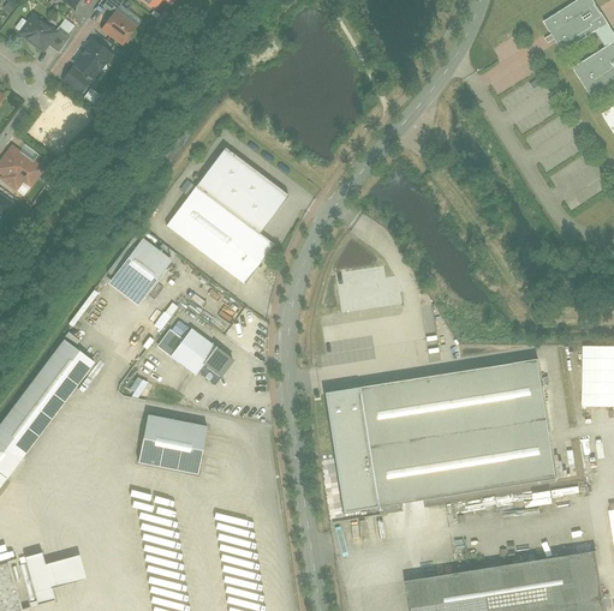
[(114,0),(99,22),(120,39),(141,12),(124,0),(114,0)]
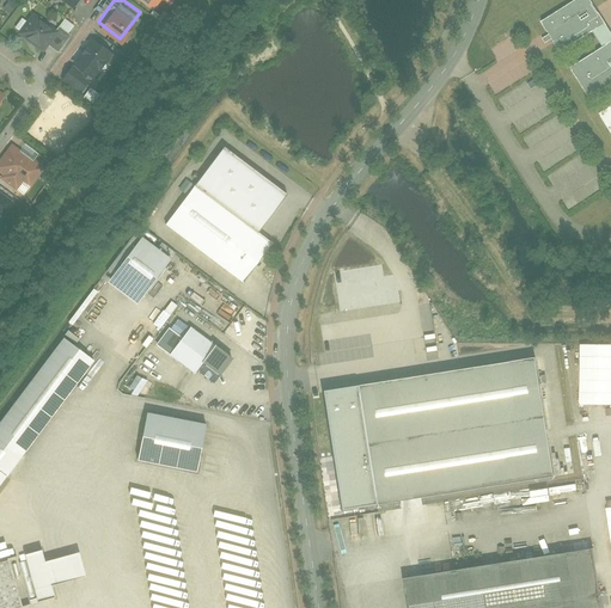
[(610,26),(593,0),(572,0),(542,19),(562,50),(594,30),(603,44),(570,65),(591,94),(610,81),(610,104),(600,111),(610,126),(610,26)]
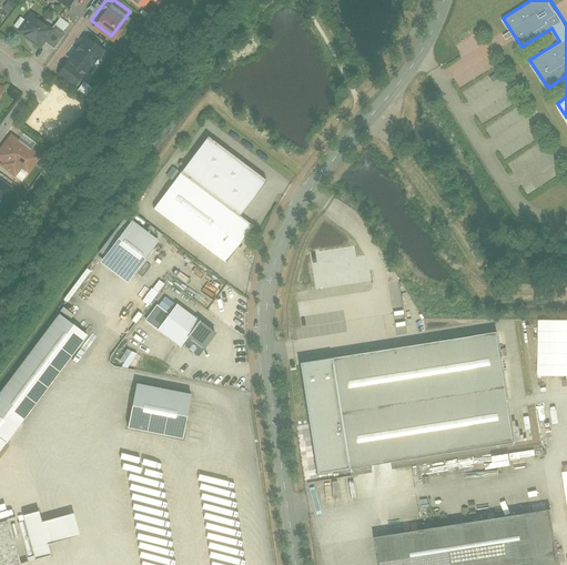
[(29,1),(12,23),(38,42),(43,34),(51,41),(63,24),(51,14),(50,17),(29,1)]
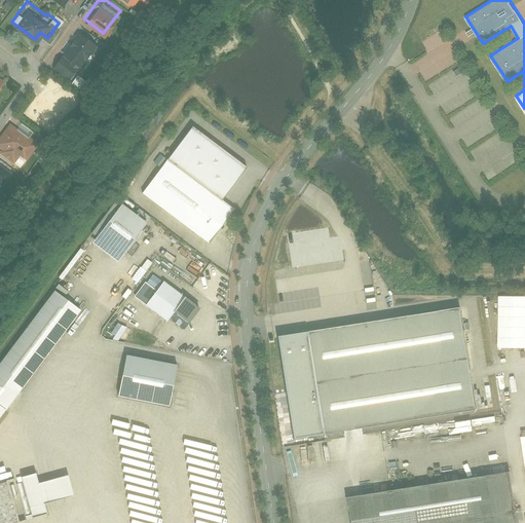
[(98,34),(81,22),(77,27),(60,50),(57,48),(49,58),(69,72),(80,58),(84,61),(91,50),(87,47),(98,34)]
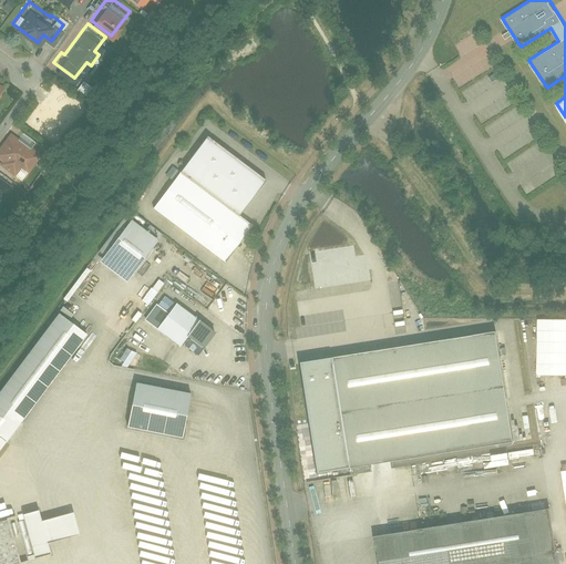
[(84,80),(79,86),(92,98),(98,91),(84,80)]
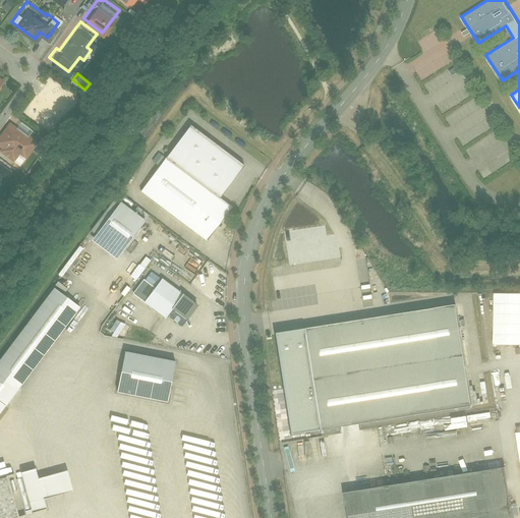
[(19,117),(11,111),(0,125),(0,136),(2,138),(0,140),(0,142),(14,154),(19,148),(26,153),(39,136),(43,139),(48,132),(22,113),(19,117)]
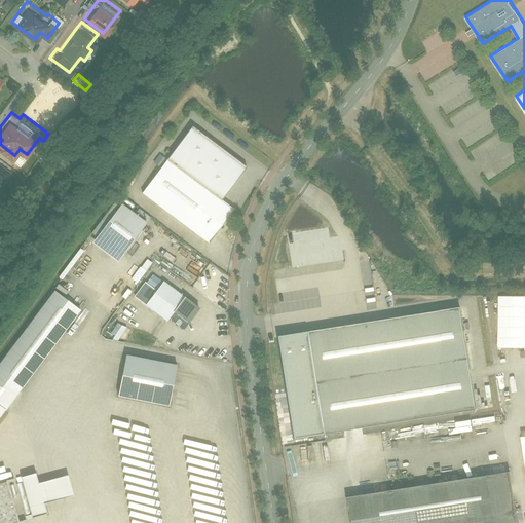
[(192,126),(144,193),(209,239),(232,207),(224,199),(248,166),(192,126)]
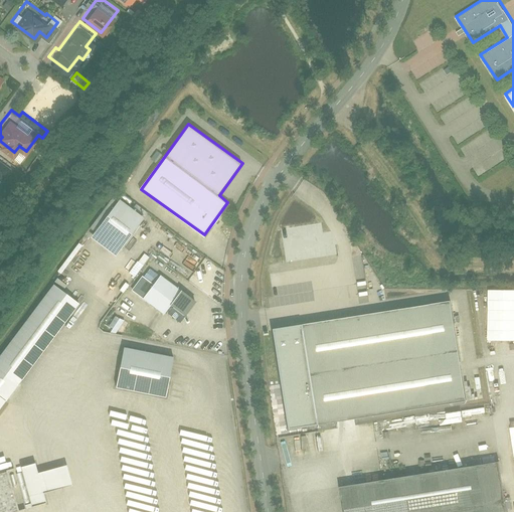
[(14,161),(0,150),(0,171),(4,174),(14,161)]
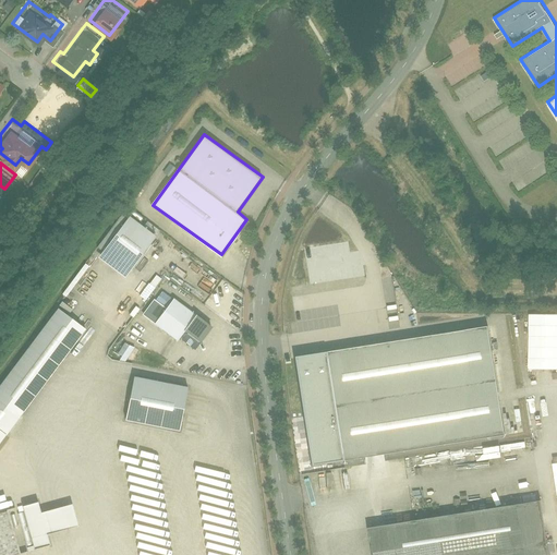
[(156,234),(129,215),(98,256),(125,276),(156,234)]
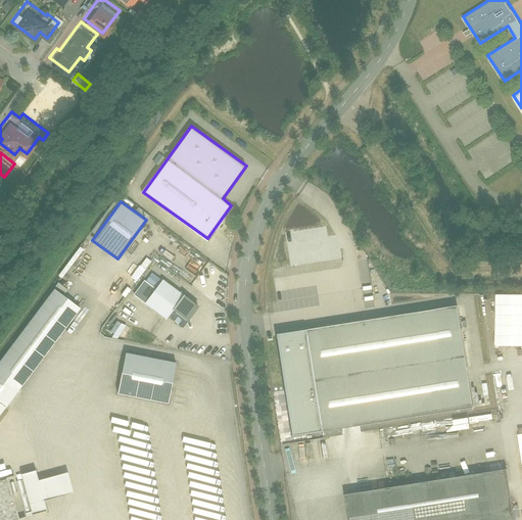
[(162,277),(144,301),(167,318),(175,306),(186,315),(196,301),(162,277)]
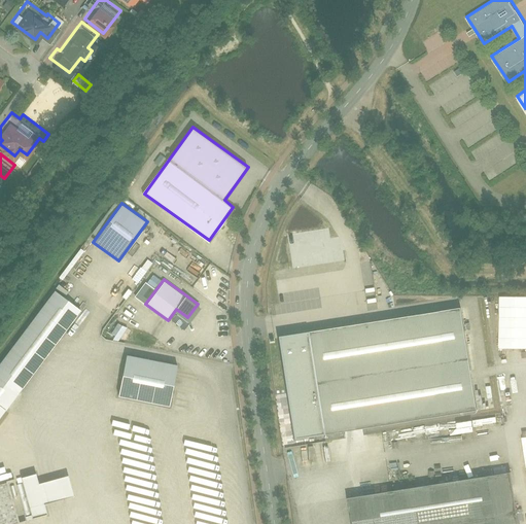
[(0,361),(0,416),(80,309),(55,289),(0,361)]
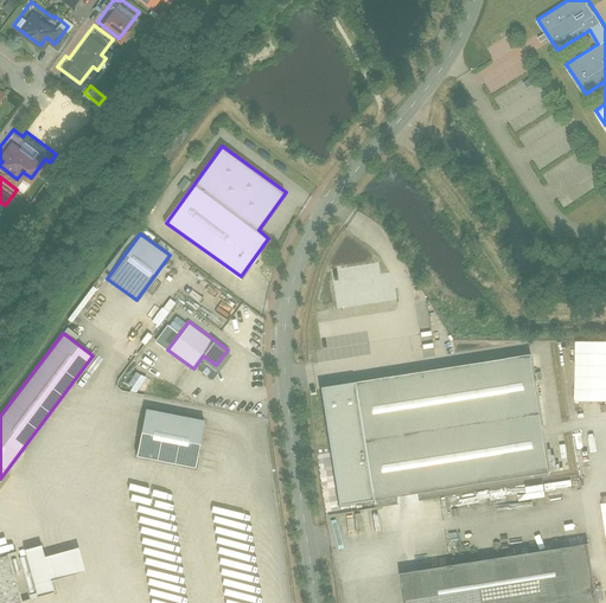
[(605,337),(576,338),(576,398),(605,397),(605,337)]
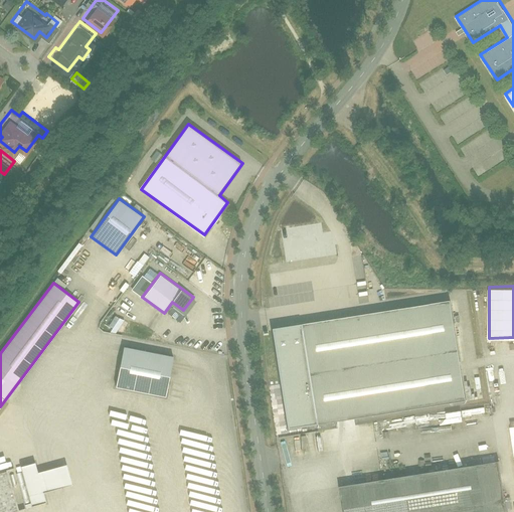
[(450,302),(272,330),(287,430),(465,401),(450,302)]
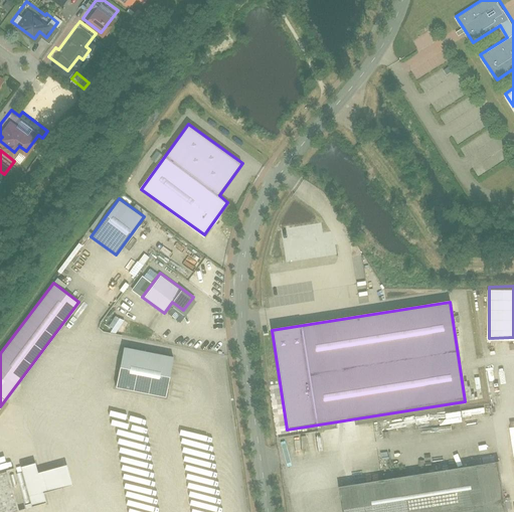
[(109,326),(118,330),(124,317),(115,313),(109,326)]
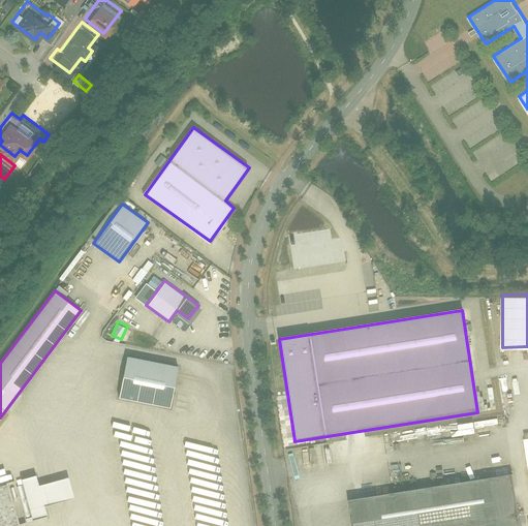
[(127,356),(119,397),(169,407),(177,366),(127,356)]
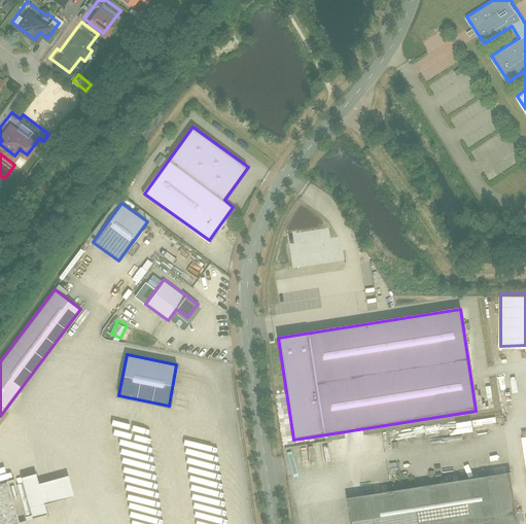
[(477,433),(499,430),(497,414),(475,417),(477,433)]
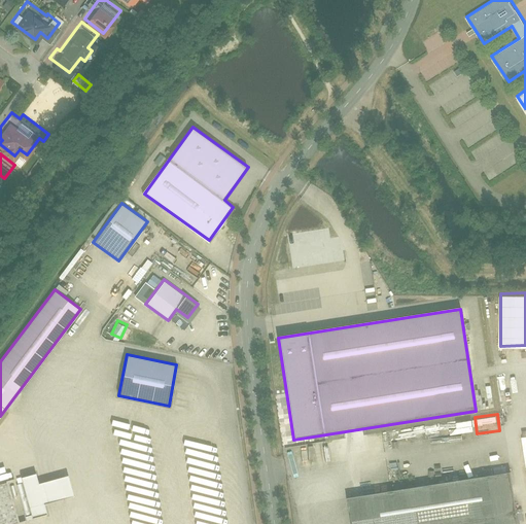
[(345,493),(350,523),(517,523),(507,466),(345,493)]
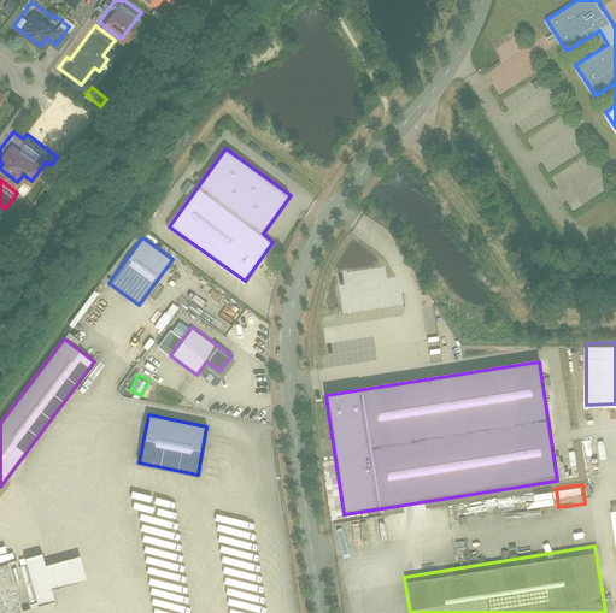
[(45,555),(28,560),(40,606),(57,602),(53,590),(89,581),(83,558),(48,566),(45,555)]
